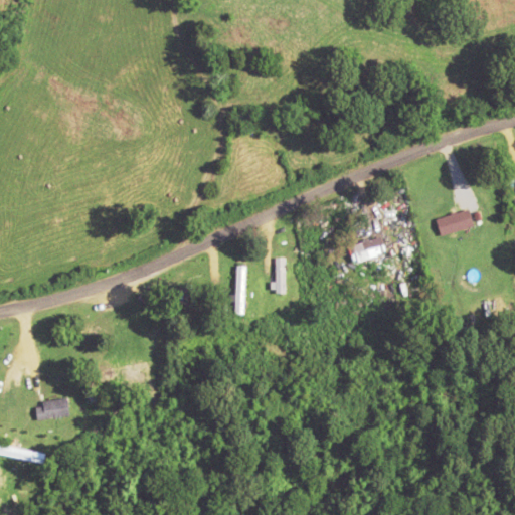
[(441,235),(473,224),(468,208),(435,218),(441,235)]
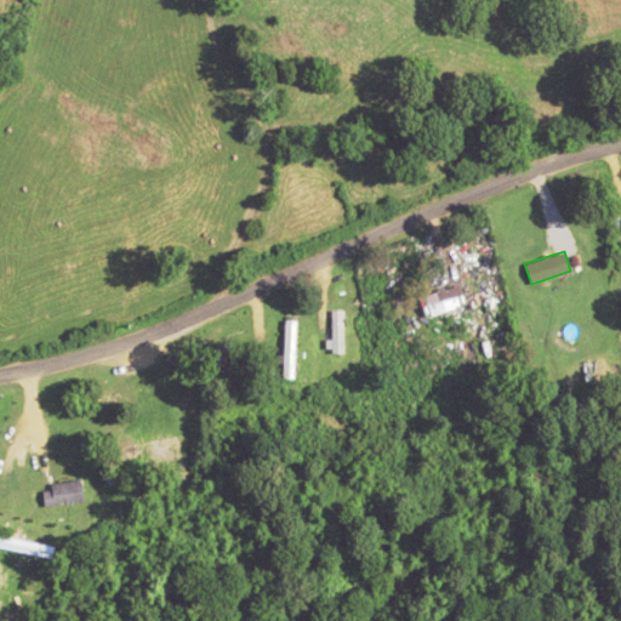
[(466,305),(457,283),(419,298),(427,319),(466,305)]
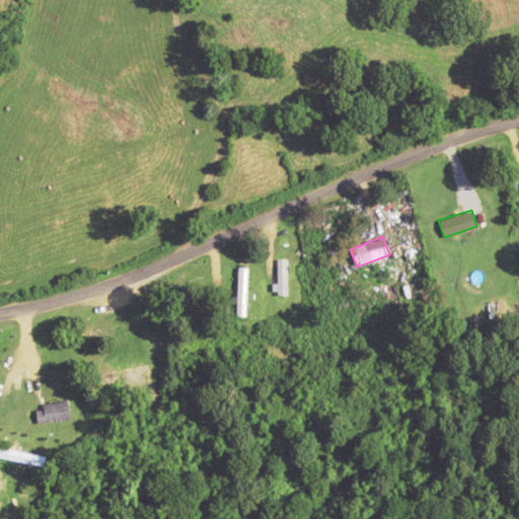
[(287,294),(287,258),(277,258),(277,294),(287,294)]
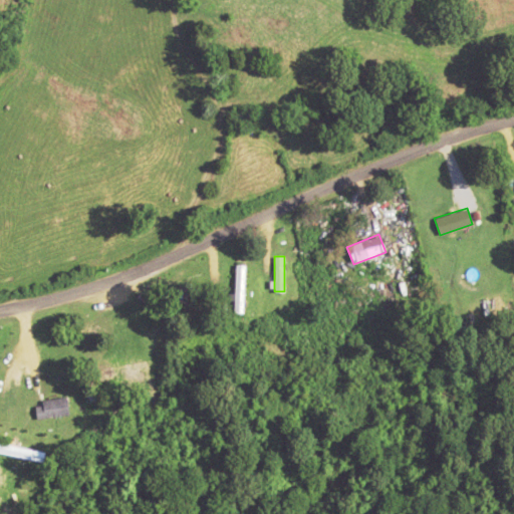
[(148,370),(147,360),(99,365),(100,375),(148,370)]
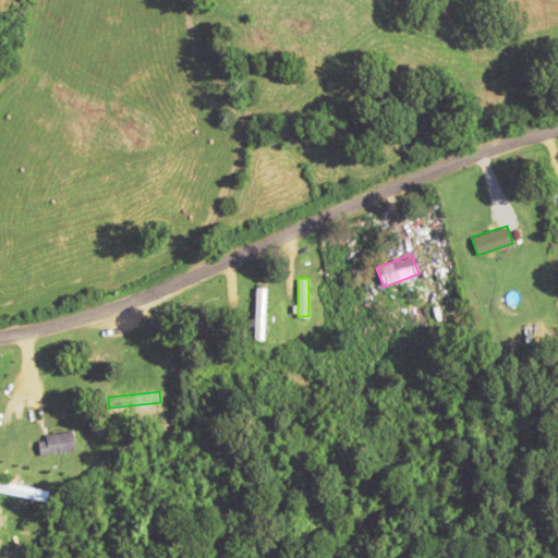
[(39,453),(75,449),(73,432),(37,436),(39,453)]
